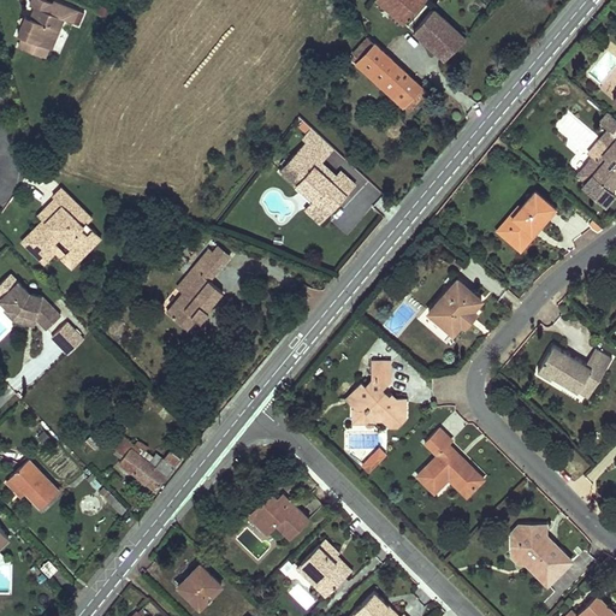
[(21,24),(18,34),(22,35),(17,43),(43,55),(48,46),(55,27),(59,29),(64,17),(75,22),(80,10),(55,0),(53,0),(53,1),(48,0),(30,0),(30,3),(35,5),(30,17),(27,27),(21,24)]
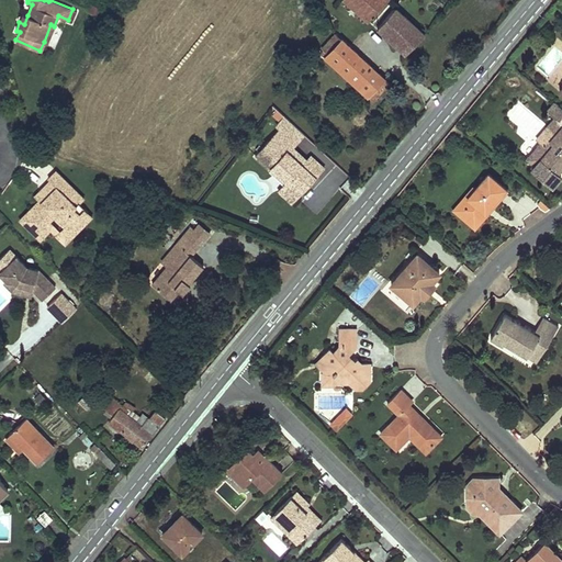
[(348,0),(370,20),(388,0),(348,0)]
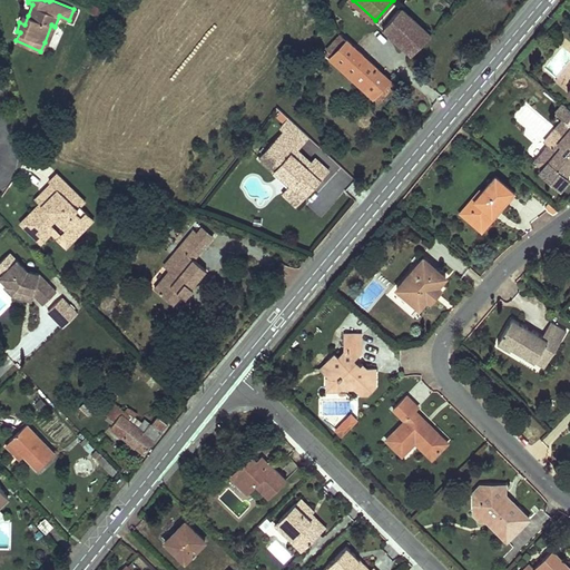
[(402,8),(383,28),(413,55),(431,35),(402,8)]
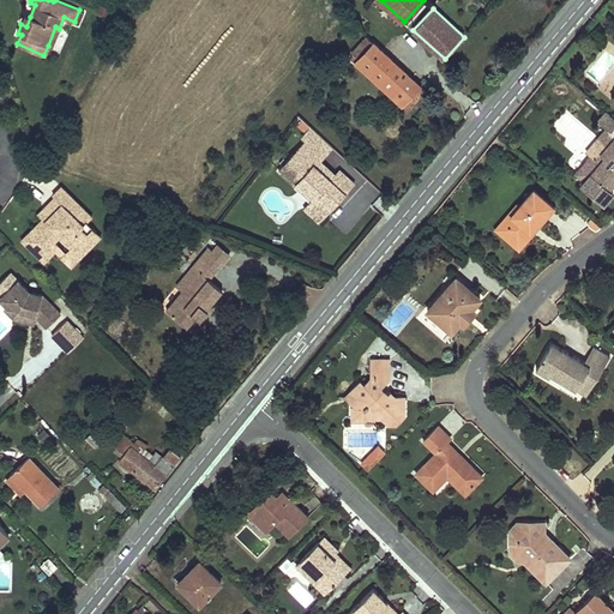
[(55,26),(48,46),(52,47),(59,29),(55,26)]
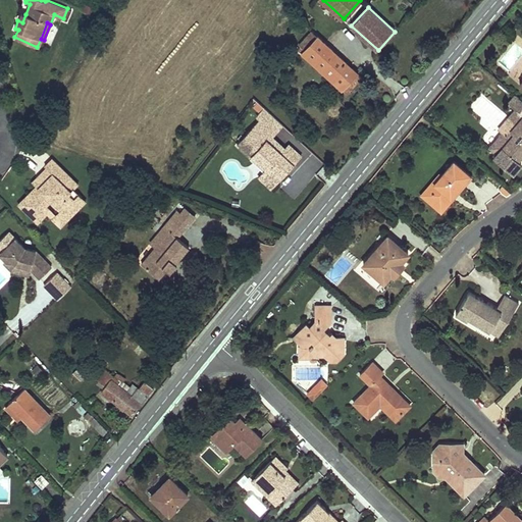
[(308,51),(306,54),(348,93),(362,77),(318,37),(306,49),(308,51)]
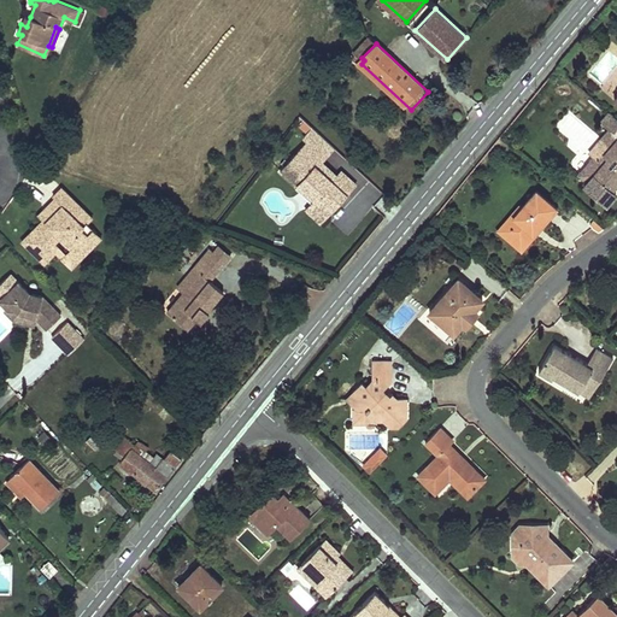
[(616,119),(609,112),(600,123),(609,130),(588,154),(593,159),(579,175),(587,182),(583,186),(606,205),(616,193),(611,189),(616,182),(616,166),(616,165),(616,164),(616,119)]
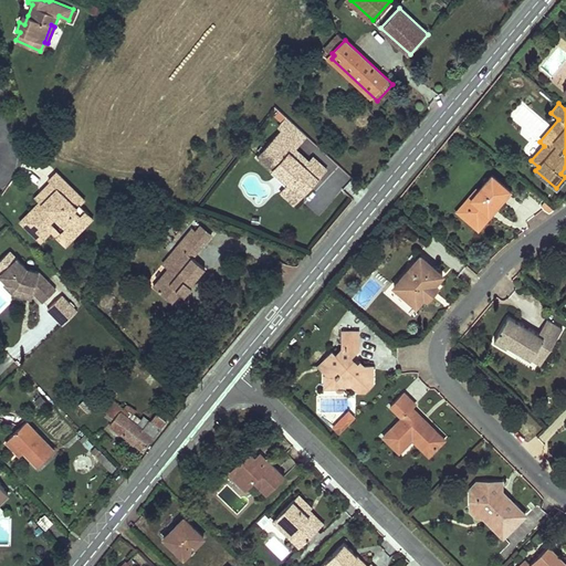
[(300,199),(318,179),(305,167),(289,152),(297,143),(283,128),(257,157),(272,171),(273,169),(289,182),(285,186),(300,199)]
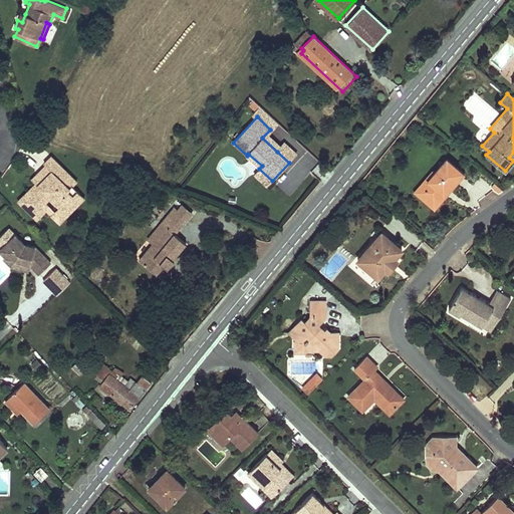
[(284,143),(277,152),(289,163),(296,155),(284,143)]
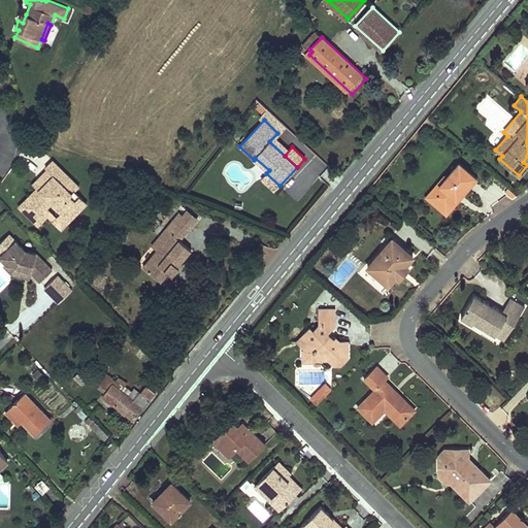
[(38,189),(20,207),(38,226),(48,216),(62,229),(88,204),(74,190),(78,186),(60,166),(56,162),(54,161),(46,168),(48,169),(33,184),(38,189)]
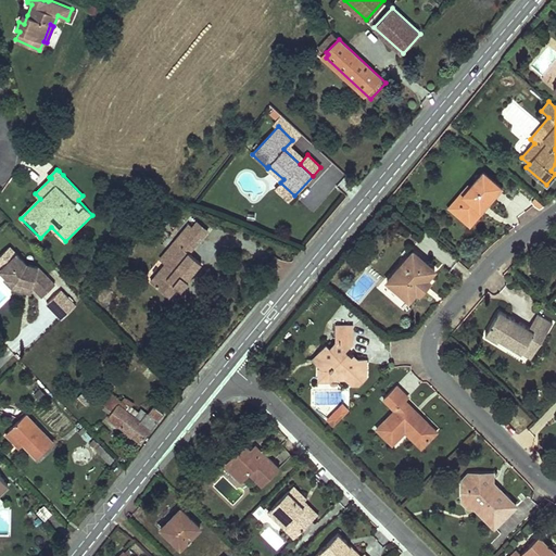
[(491,200),(502,187),(483,171),(463,194),(466,197),(454,211),(464,219),(468,215),(474,220),(482,211),(479,209),(488,198),(491,200)]
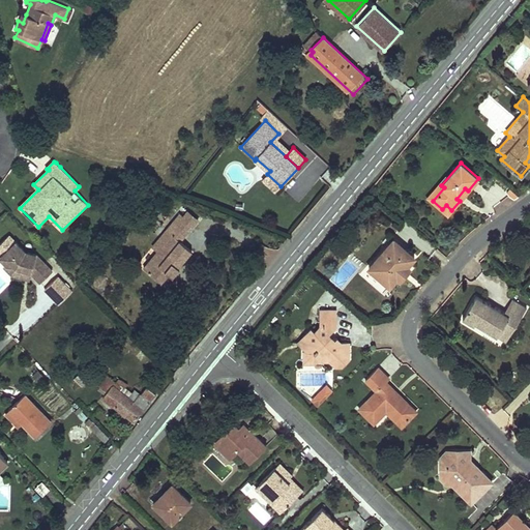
[(262,179),(275,192),(281,186),(267,174),(262,179)]
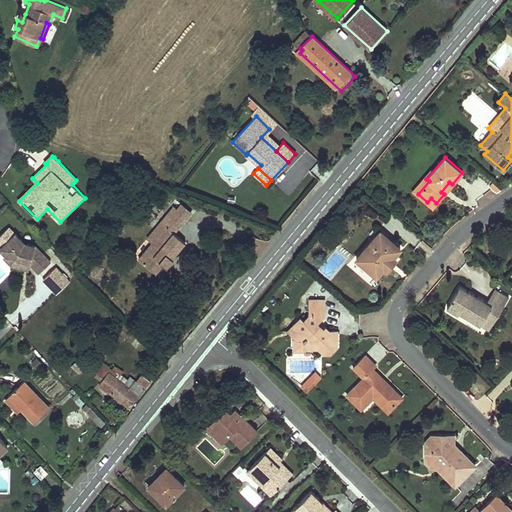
[(424,177),(413,190),(418,194),(429,181),(426,179),(424,177)]
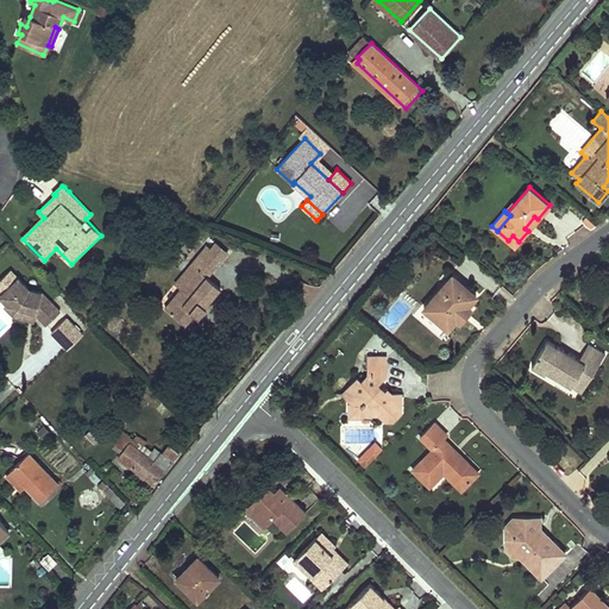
[(534,217),(525,228),(528,231),(538,219),(534,217)]
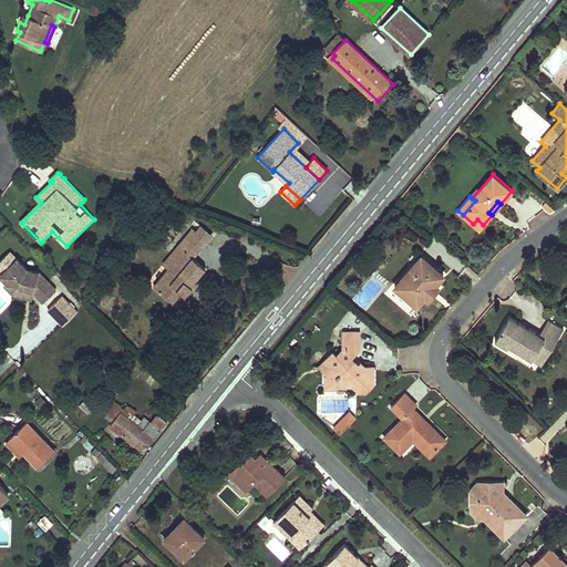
[(477,219),(473,224),(480,229),(483,225),(477,219)]
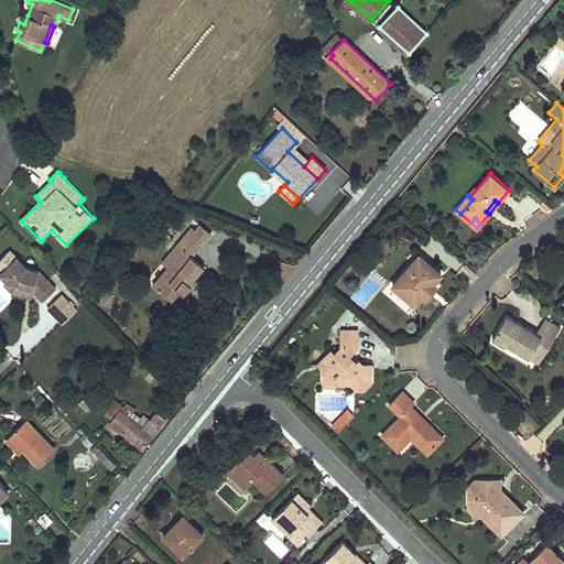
[(202,264),(194,258),(213,234),(202,226),(197,231),(192,227),(163,262),(169,267),(154,284),(165,293),(173,300),(181,291),(184,293),(205,267),(202,264)]
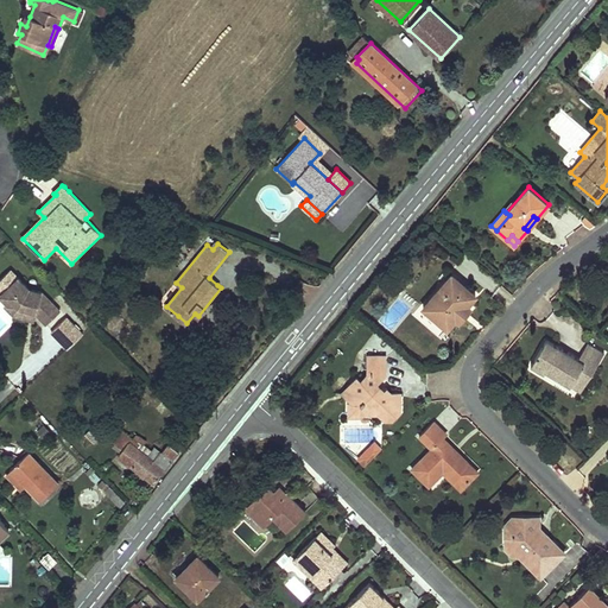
[(13,272),(0,283),(0,291),(4,296),(1,297),(10,305),(13,302),(19,309),(18,315),(30,320),(32,312),(37,314),(36,316),(48,328),(62,315),(43,296),(31,291),(13,272)]
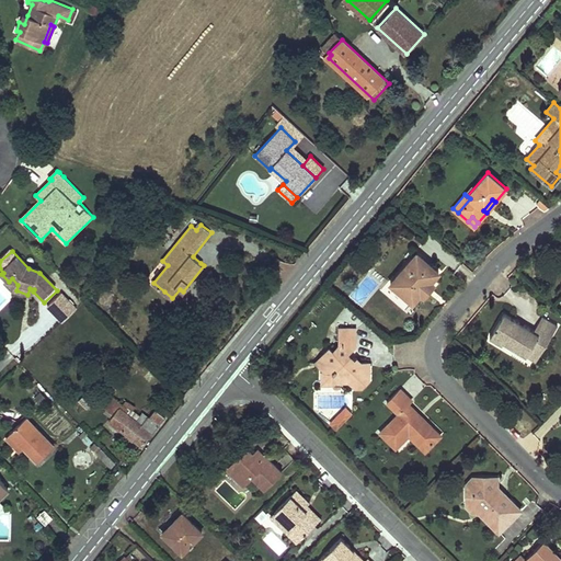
[(419,254),(392,284),(414,304),(423,295),(433,283),(441,274),(419,254)]
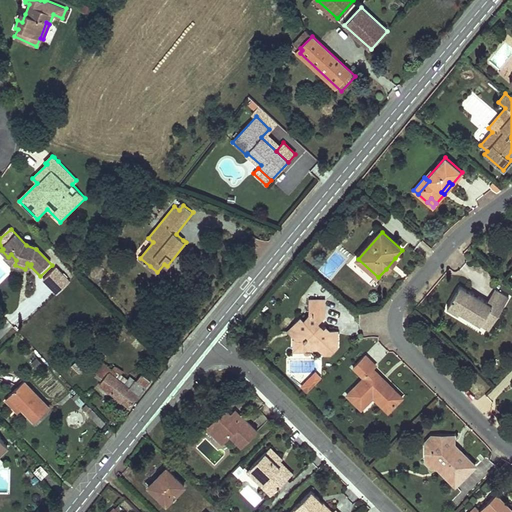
[(16,260),(11,254),(8,257),(5,260),(12,267),(28,272),(30,266),(31,264),(27,263),(25,269),(15,265),(16,260)]
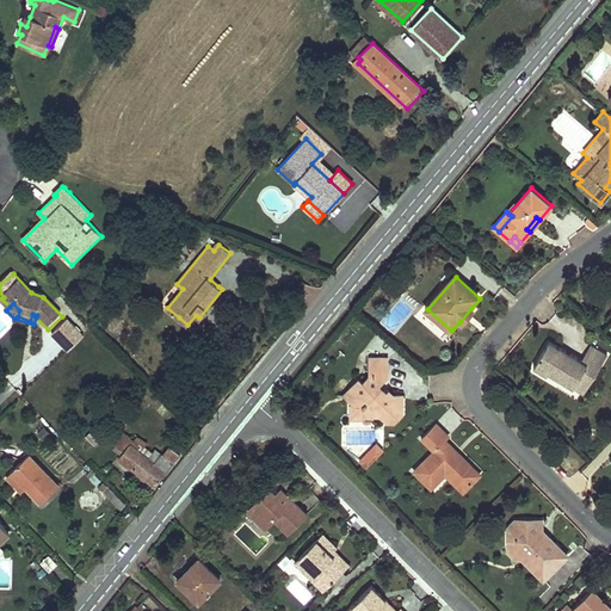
[(415,314),(442,339),(449,332),(423,307),(415,314)]
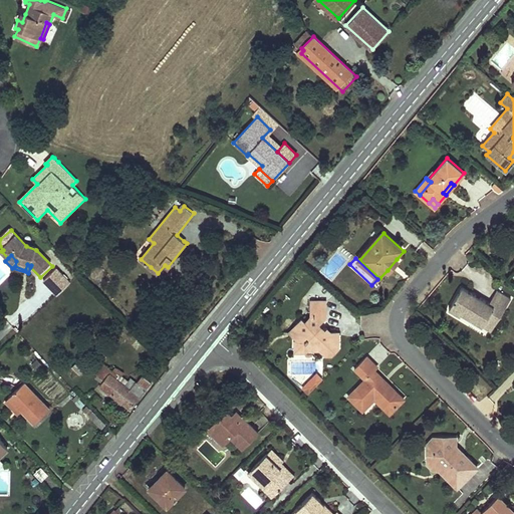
[(397,259),(388,270),(391,273),(401,262),(397,259)]
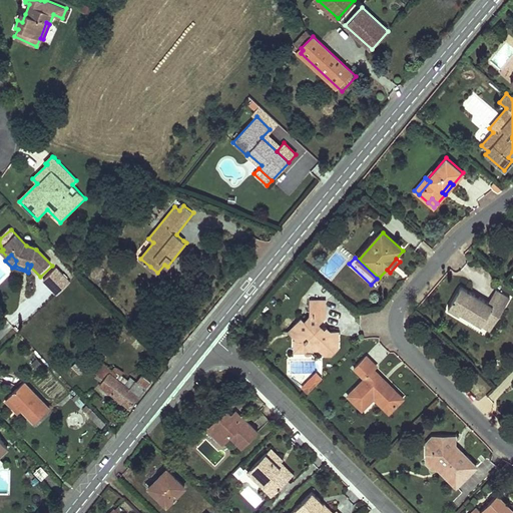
[(56,265),(41,279),(55,294),(70,281),(56,265)]
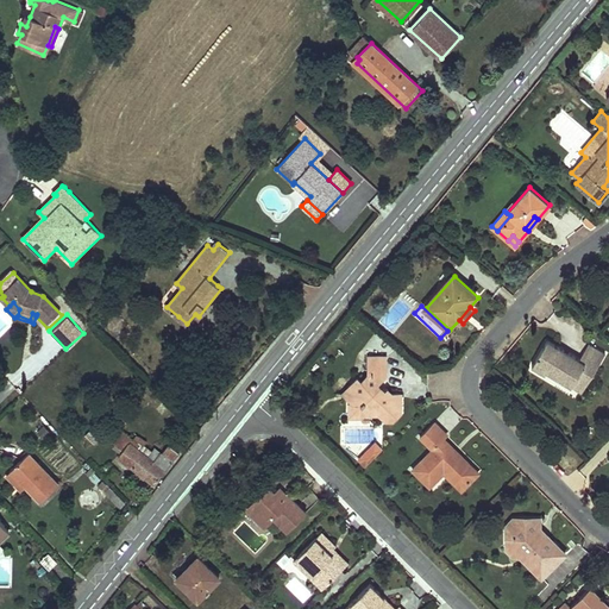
[(547,339),(531,366),(544,374),(545,371),(571,387),(581,371),(591,378),(606,353),(589,343),(579,358),(547,339)]
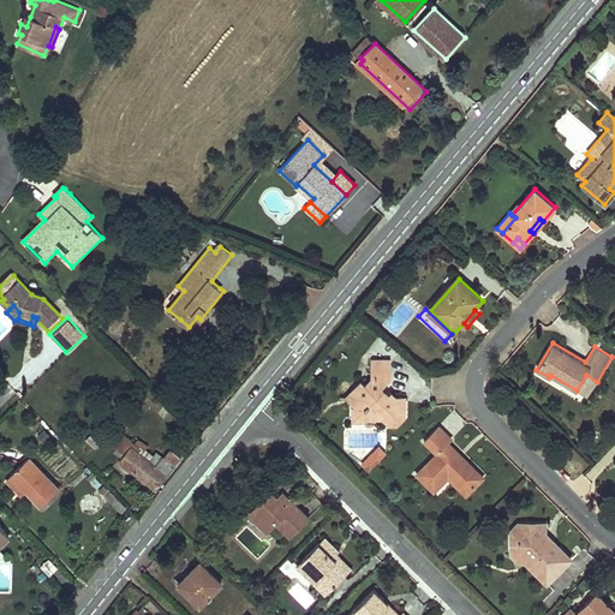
[(390,377),(389,358),(370,358),(370,377),(365,382),(360,377),(351,388),(356,392),(356,404),(356,405),(368,406),(368,416),(384,416),(392,423),(398,423),(406,415),(406,395),(395,394),(390,390),(388,392),(387,390),(384,393),(378,387),(381,386),(390,377)]
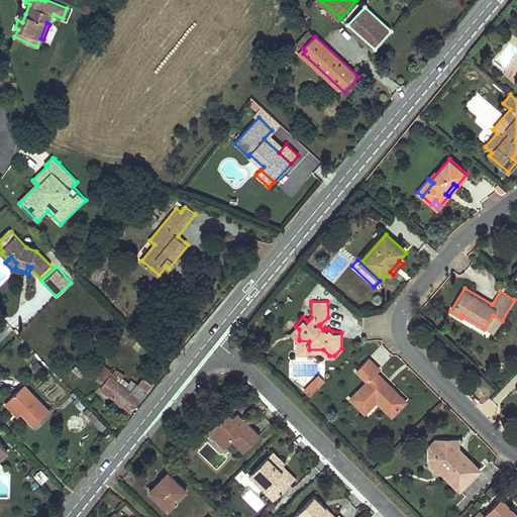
[(493,315),(485,328),(494,334),(502,321),(493,315)]
